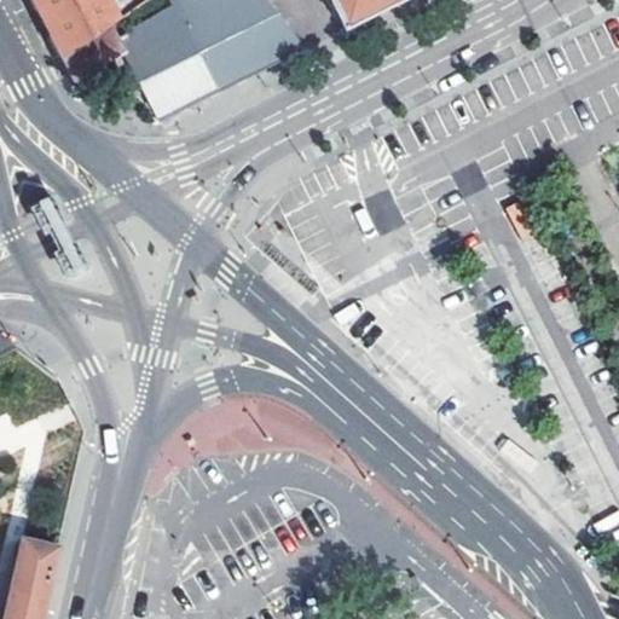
[(106,0),(32,0),(33,3),(46,27),(53,41),(62,59),(111,28),(119,23),(109,4),(106,0)]
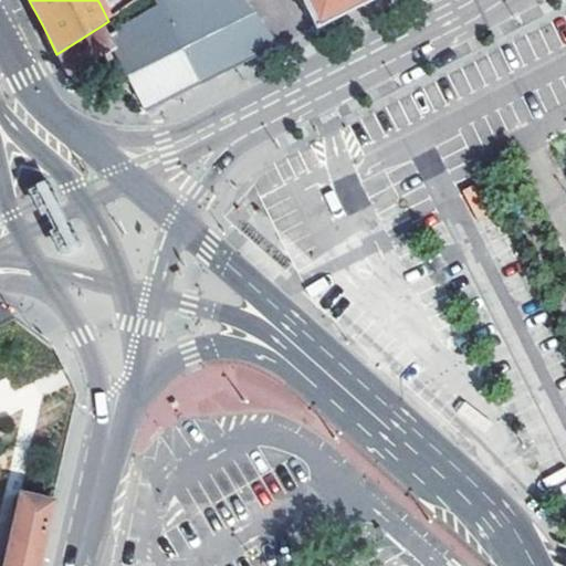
[(108,21),(132,6),(127,0),(104,0),(100,3),(108,21)]
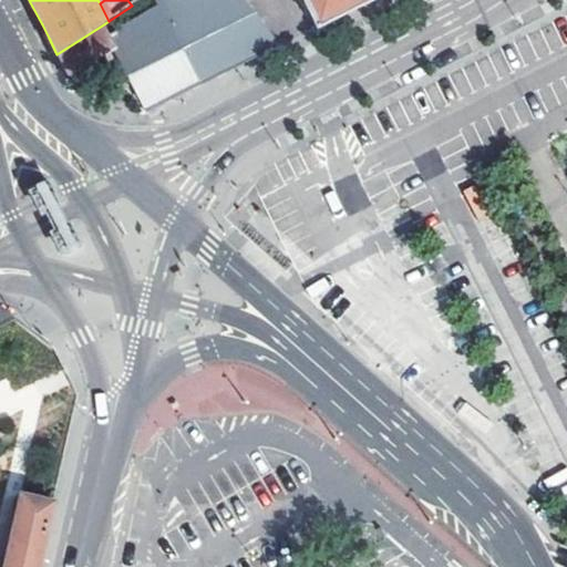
[(107,37),(114,49),(132,85),(146,113),(277,48),(244,0),(175,0),(178,6),(166,13),(164,9),(107,37)]
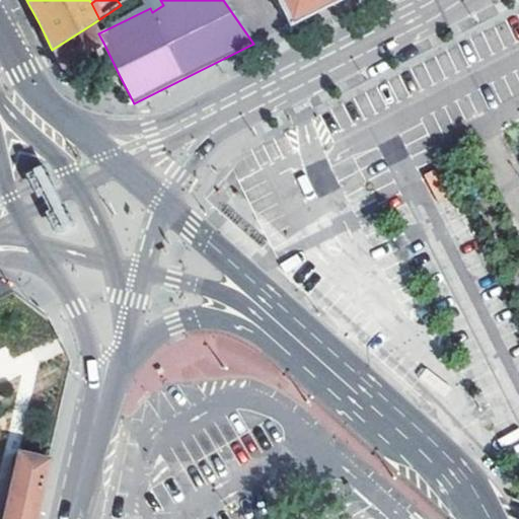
[(275,0),(288,25),(340,0),(275,0)]
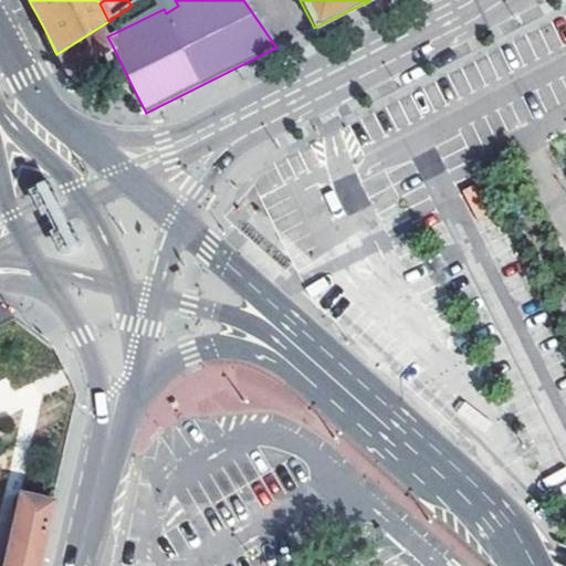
[(114,49),(107,37),(102,25),(56,54),(62,64),(69,76),(114,49)]
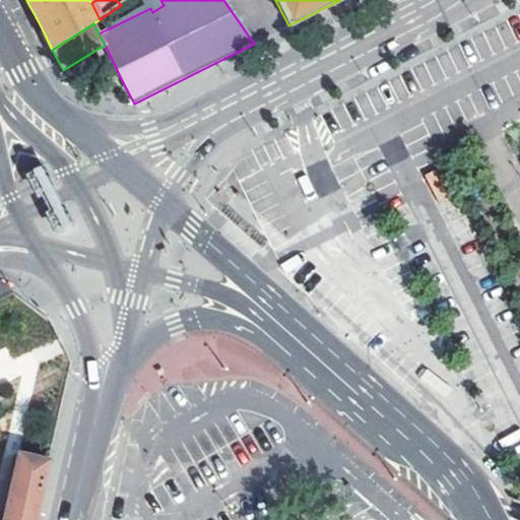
[(0,281),(0,298),(13,291),(0,281)]
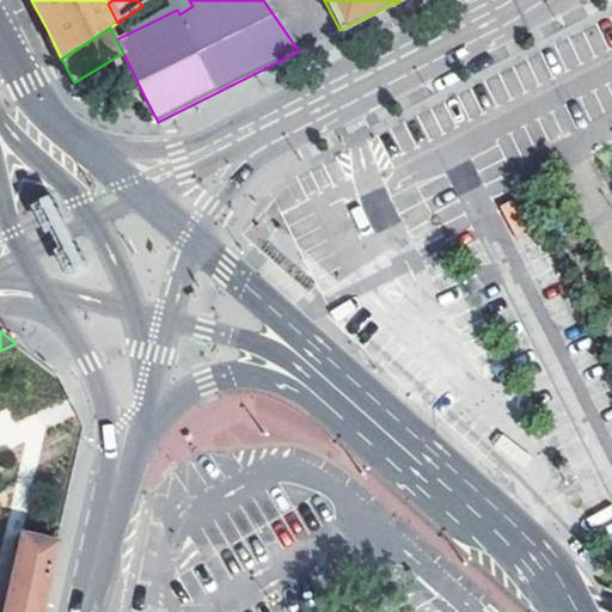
[(40,611),(57,533),(24,527),(4,611),(40,611)]
